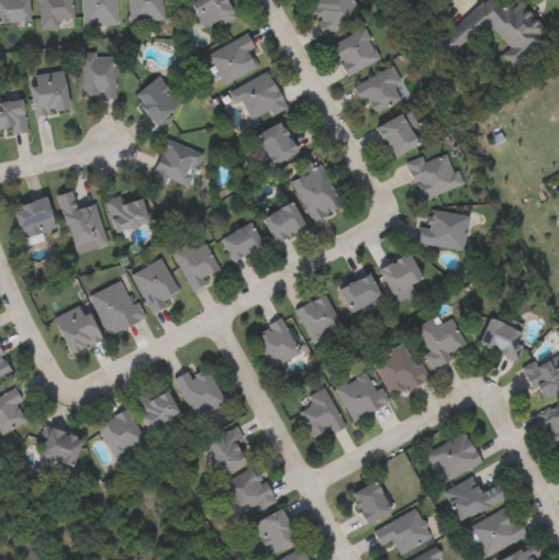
[(0,0),(30,0),(33,21),(0,23),(0,0)]
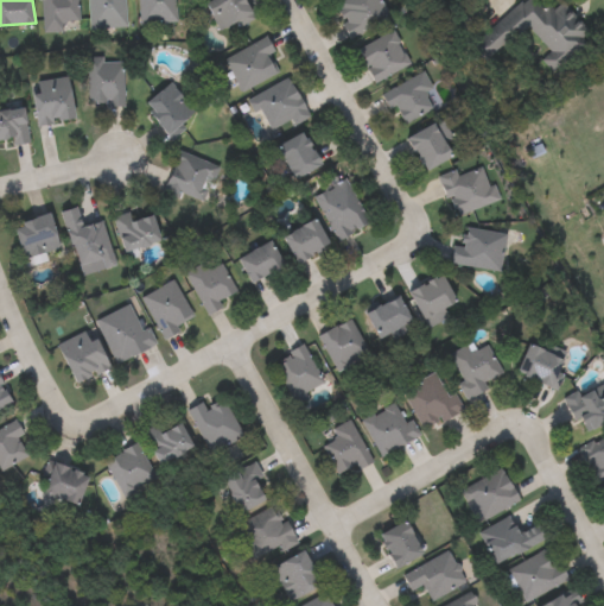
[(44,0),(81,0),(81,30),(45,31),(44,0)]
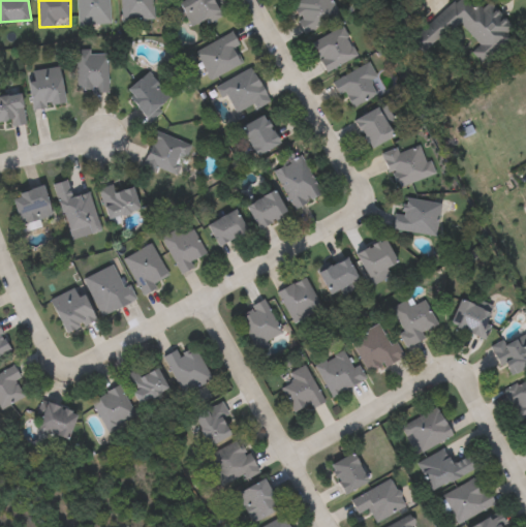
[(112,0),(113,23),(80,24),(78,0),(112,0)]
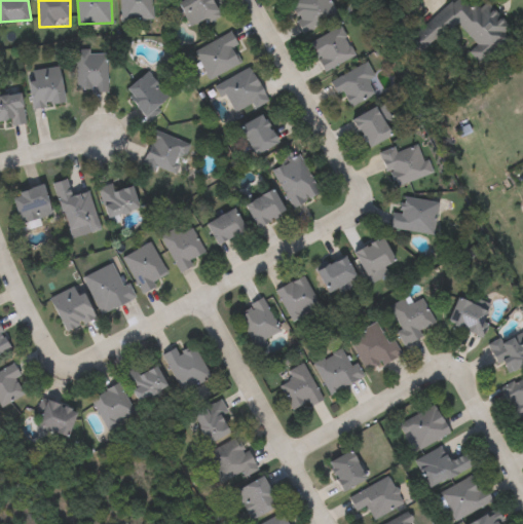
[(122,20),(121,0),(157,0),(157,20),(122,20)]
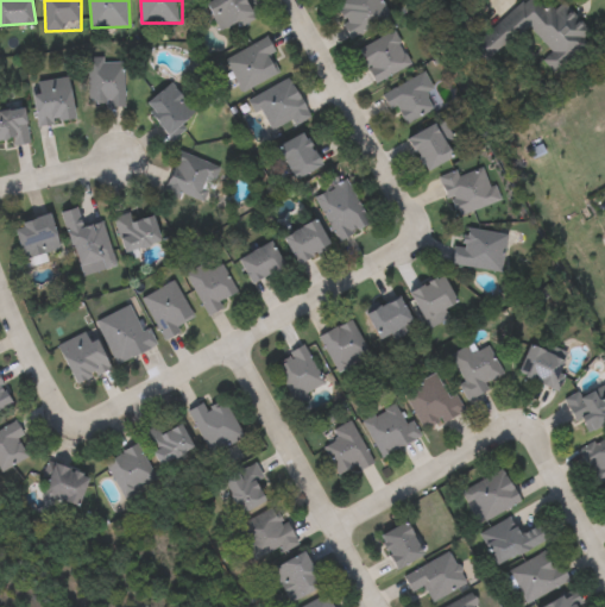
[(224,32),(207,0),(246,0),(254,16),(224,32)]
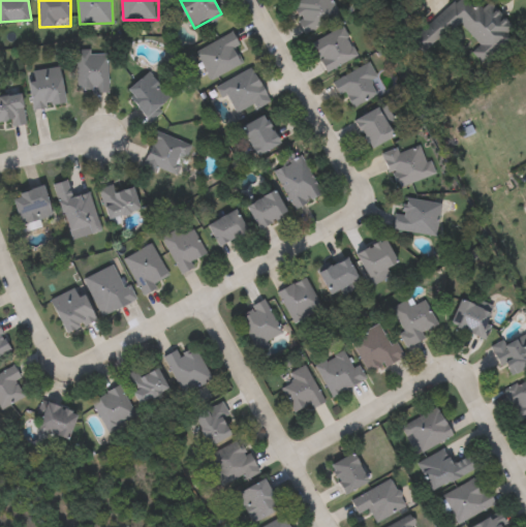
[(306,32),(292,2),(297,0),(334,0),(341,17),(306,32)]
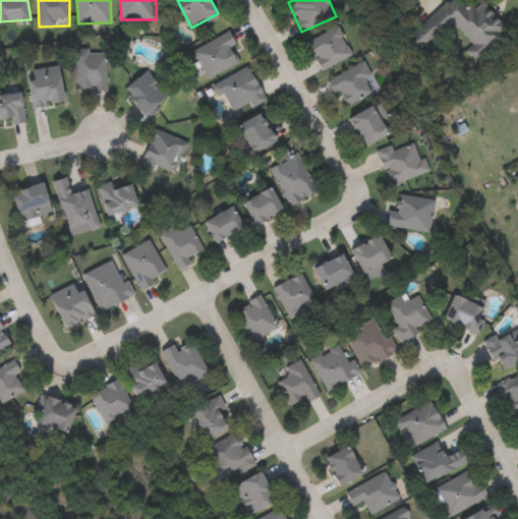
[(484,0),(508,30),(502,35),(505,40),(476,63),(466,52),(473,46),(455,23),(418,54),(406,39),(453,0),(461,0),(470,11),(484,0)]
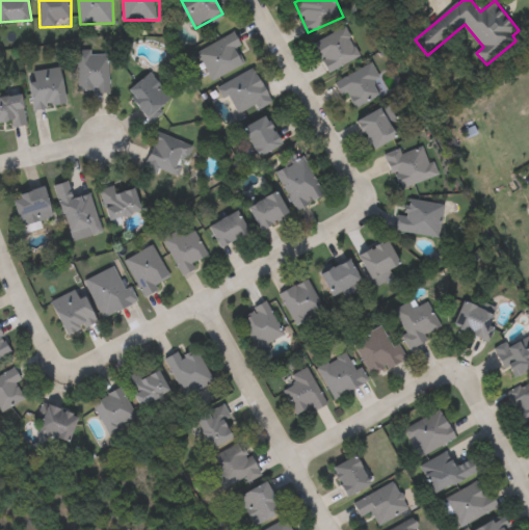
[(315,42),(347,27),(362,56),(329,72),(315,42)]
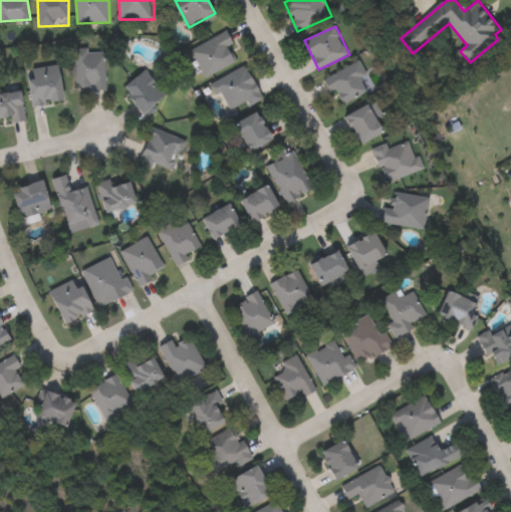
[(191,48),(227,31),(233,43),(230,44),(238,60),(205,76),(191,48)]
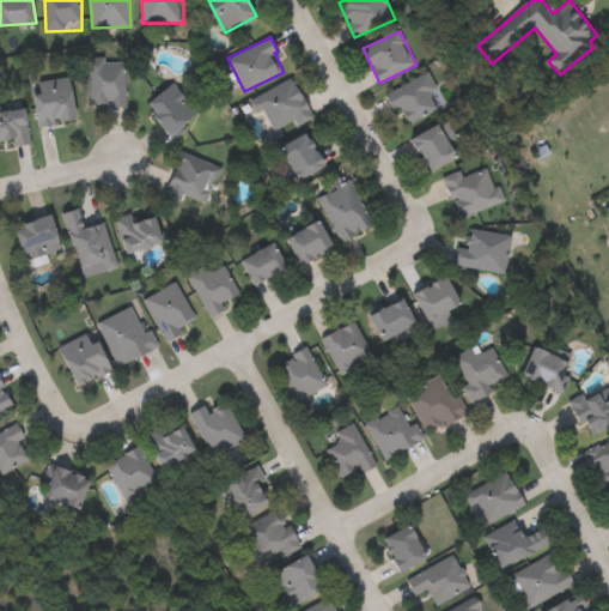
[(127,106),(90,106),(90,59),(127,59),(127,106)]
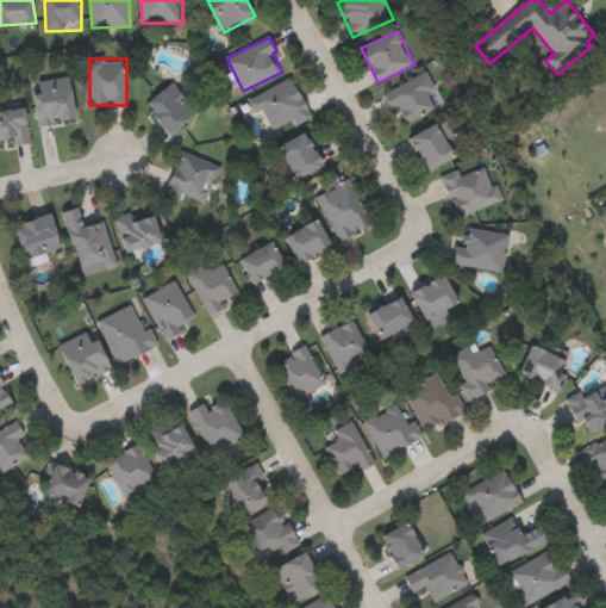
[(437,90),(430,94),(437,109),(406,126),(387,94),(426,70),(437,90)]
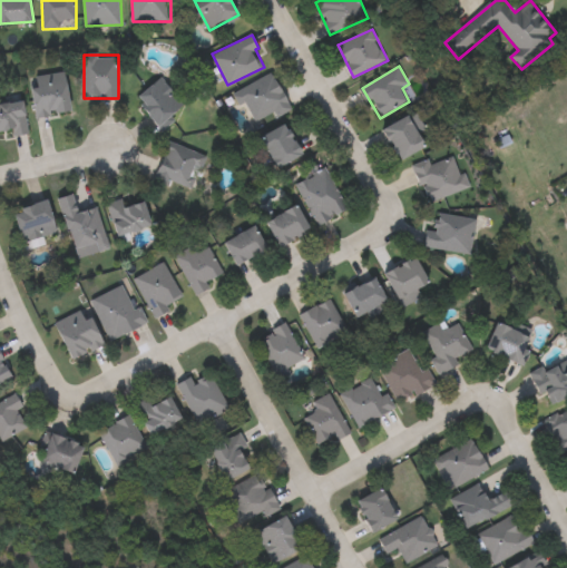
[(71,113),(37,117),(31,76),(67,72),(71,113)]
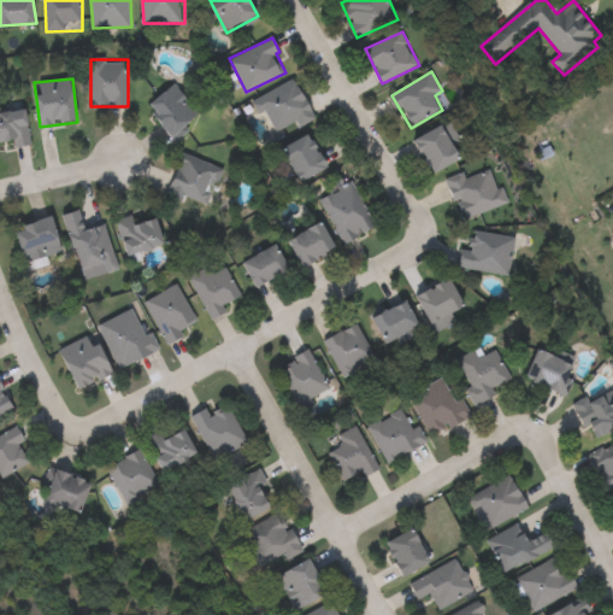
[(314,116),(272,135),(255,98),(296,78),(314,116)]
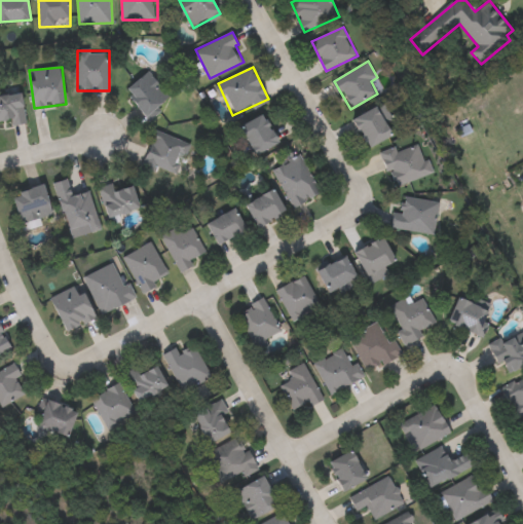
[(148,118),(127,88),(151,71),(172,101),(148,118)]
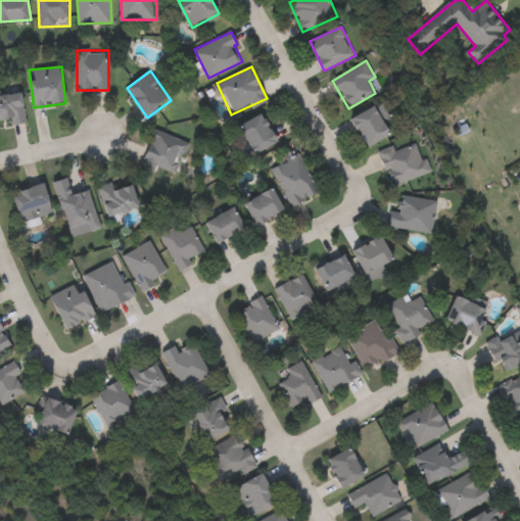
[(27,123),(10,126),(9,120),(0,121),(0,96),(22,93),(27,123)]
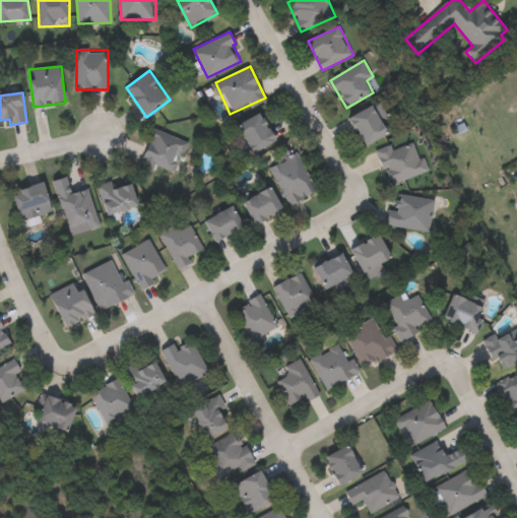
[(390,133),(367,146),(350,118),(374,105),(390,133)]
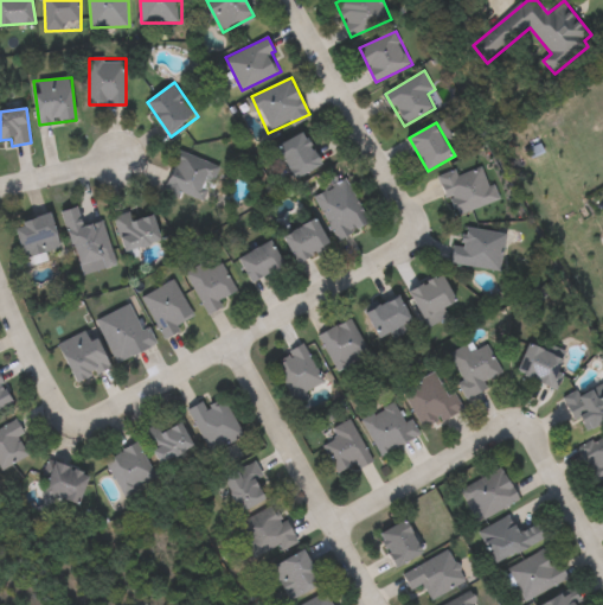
[(324,163),(299,180),(277,148),(302,132),(324,163)]
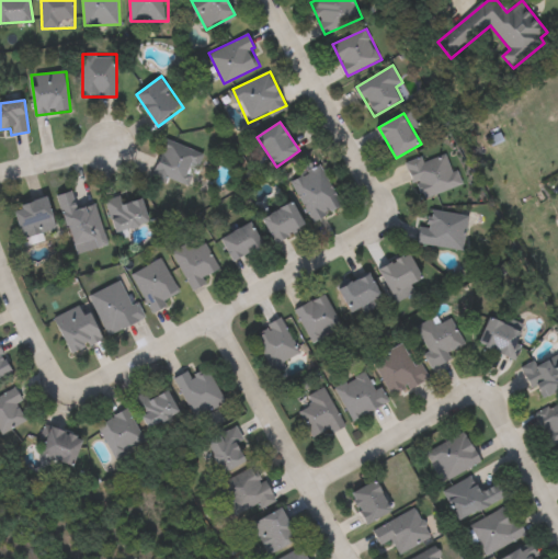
[(204,155),(190,186),(169,178),(167,183),(151,177),(168,139),(204,155)]
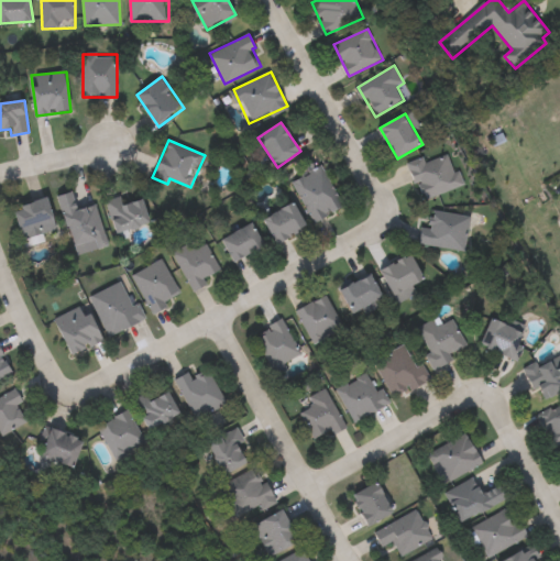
[(463,186),(421,200),(410,165),(451,151),(463,186)]
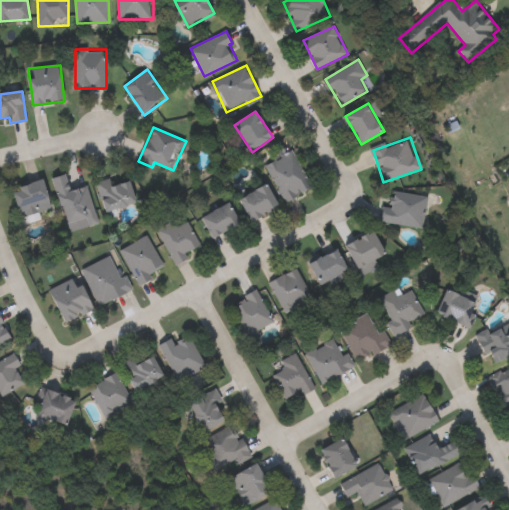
[(313,188),(286,203),(266,166),(293,151),(313,188)]
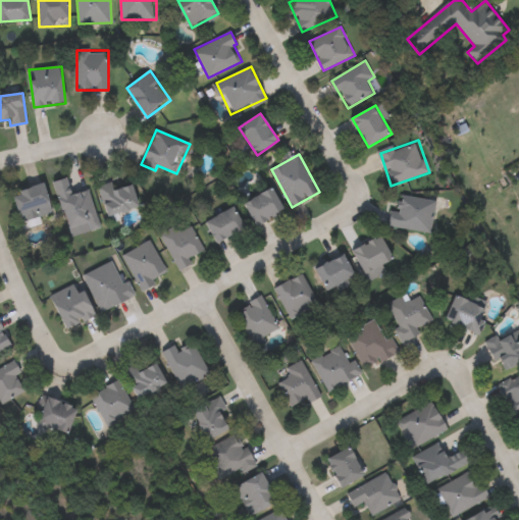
[(89,188),(97,218),(67,227),(54,182),(69,176),(74,192),(89,188)]
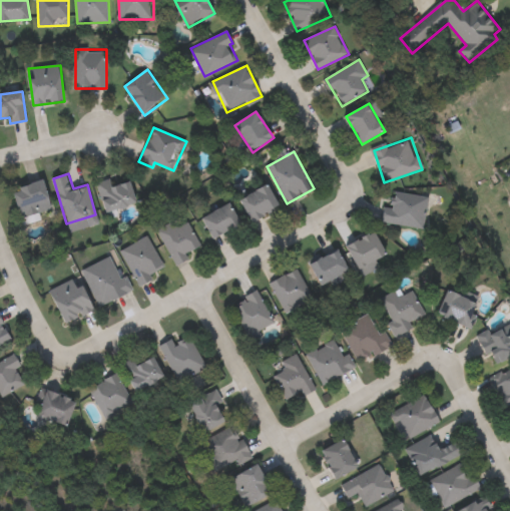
[(113,186),(130,180),(137,202),(106,212),(96,182),(111,177),(113,186)]
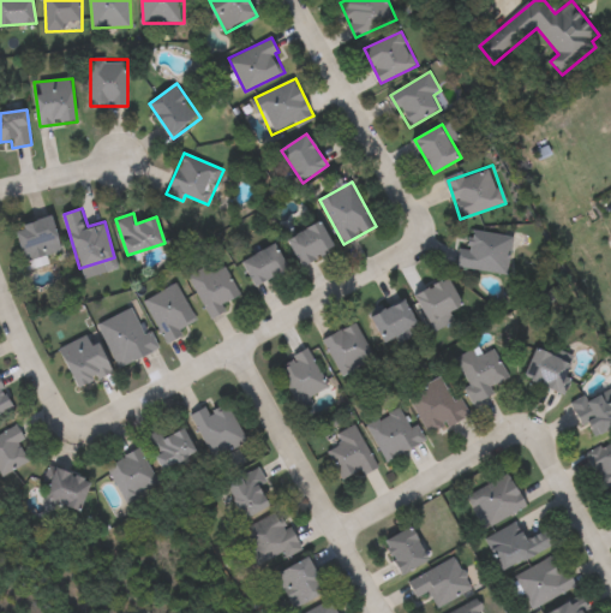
[(48,262),(27,268),(15,227),(53,216),(63,250),(46,255),(48,262)]
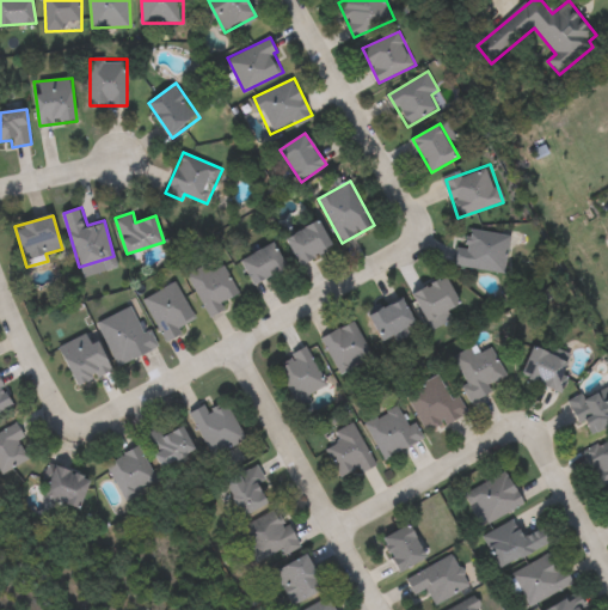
[(333,251),(299,264),(288,236),(323,223),(333,251)]
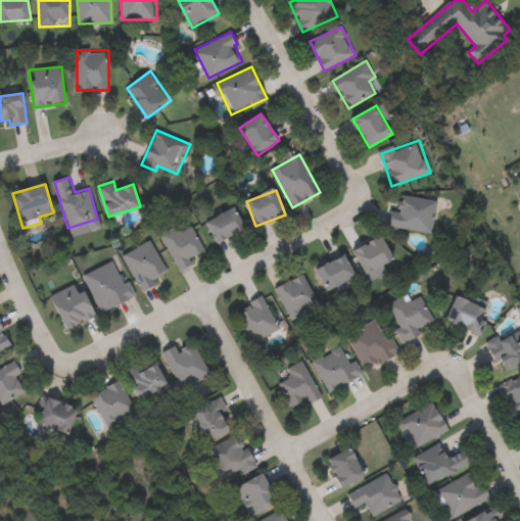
[(432,234),(390,227),(392,211),(398,212),(402,195),(437,201),(432,234)]
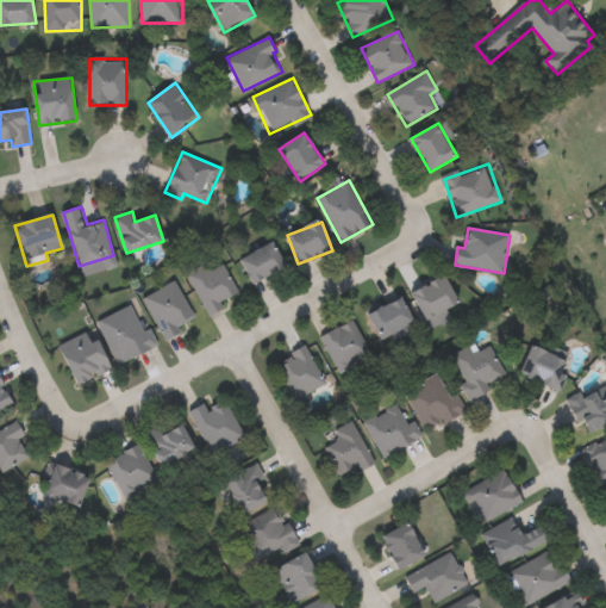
[(254,285),(241,259),(275,242),(288,268),(254,285)]
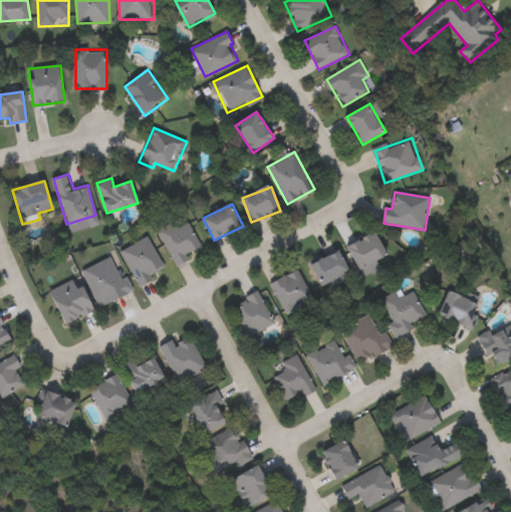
[(158,230),(174,222),(176,227),(188,221),(201,248),(188,254),(190,259),(176,266),(158,230)]
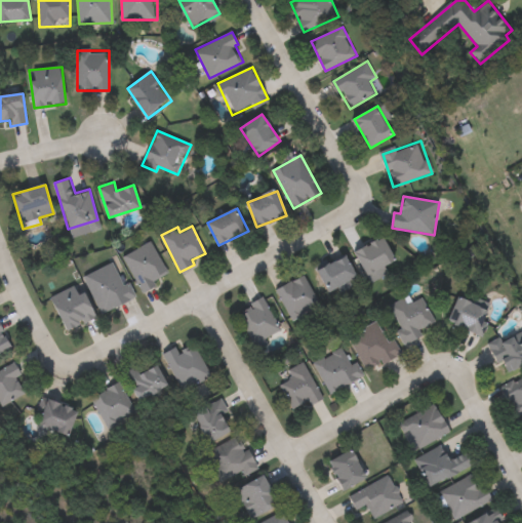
[(369,276),(356,252),(383,236),(397,259),(369,276)]
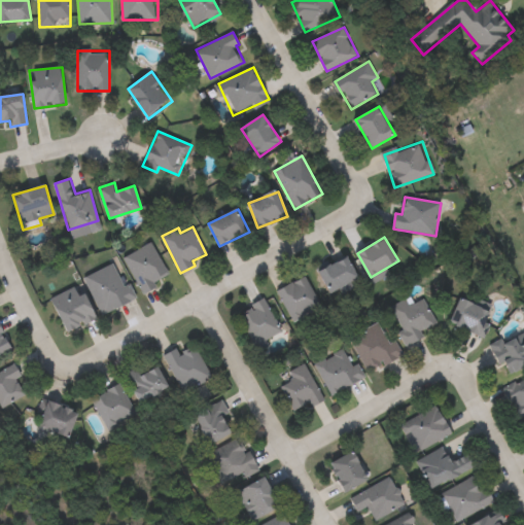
[(125,255),(153,243),(170,279),(141,292),(125,255)]
